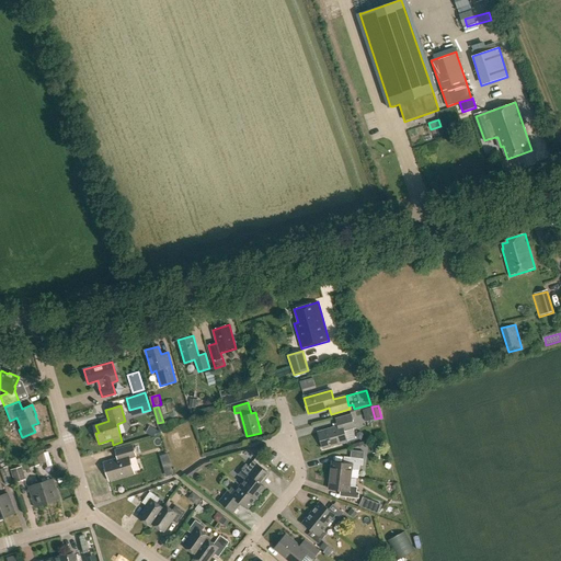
[(354,427),(351,414),(336,419),(339,426),(318,432),(323,449),(347,442),(344,431),(354,427)]
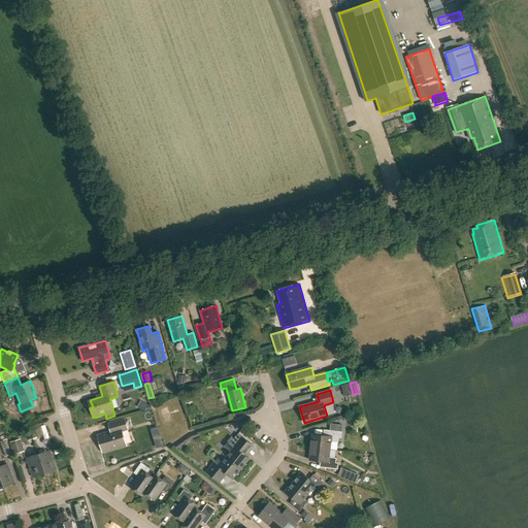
[(186,403),(192,402),(190,395),(184,397),(186,403)]
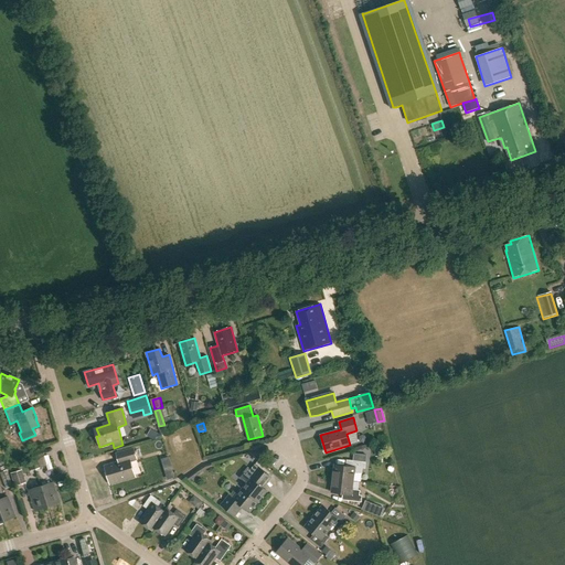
[(150,429),(147,436),(156,440),(159,434),(150,429)]
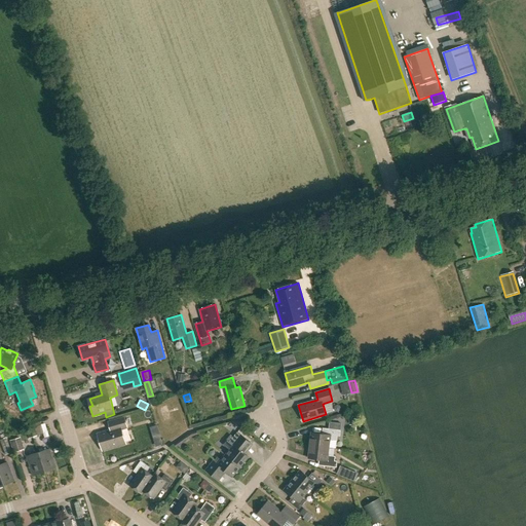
[(120,428),(126,426),(124,418),(109,423),(111,430),(98,435),(103,450),(125,443),(120,428)]
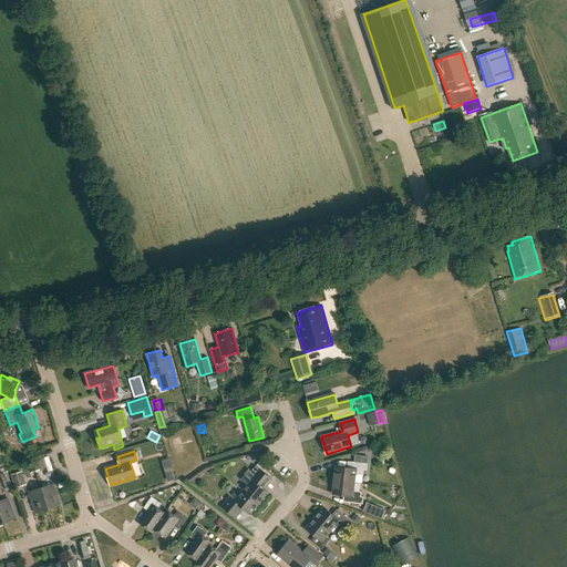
[(47,466),(44,457),(42,452),(31,455),(33,462),(27,464),(30,472),(47,466)]
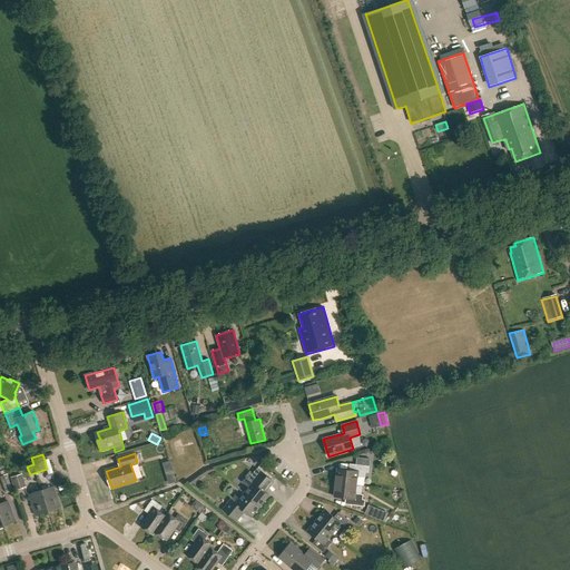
[(172,460),(164,462),(170,483),(177,481),(178,481),(172,460)]
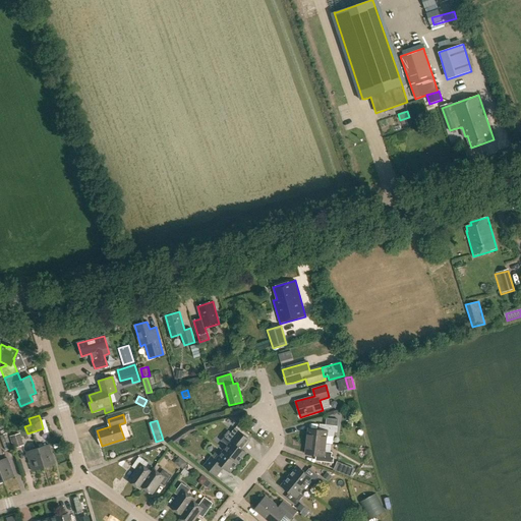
[(307,442),(326,444),(327,436),(334,437),(334,431),(337,432),(337,426),(323,424),(322,430),(308,428),(307,442)]
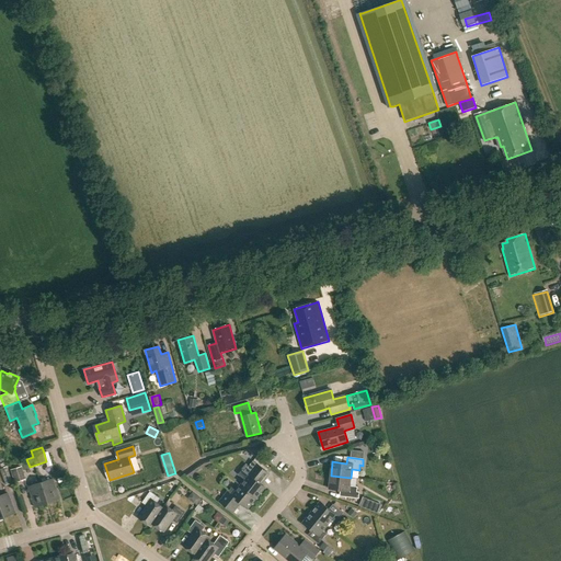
[(185,474),(189,478),(205,466),(210,464),(209,460),(203,462),(185,474)]
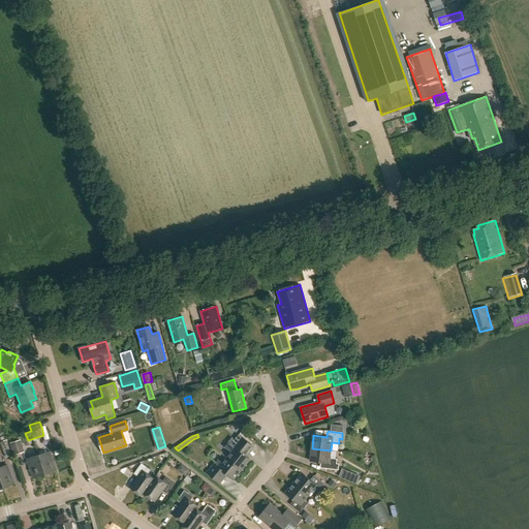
[(268,445),(273,438),(267,434),(261,441),(268,445)]
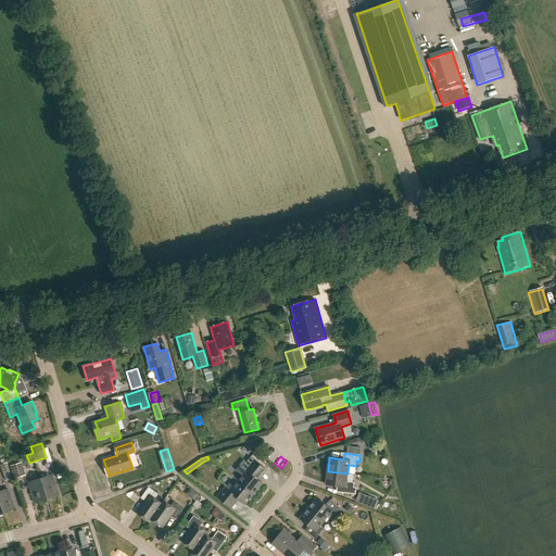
[(242,476),(238,481),(253,493),(262,483),(253,476),(257,471),(243,459),(236,470),(242,476)]
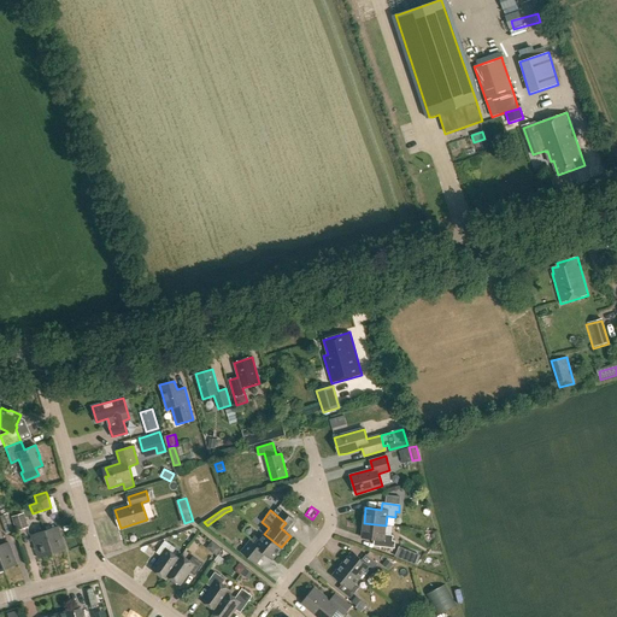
[(28,527),(23,512),(11,517),(15,530),(28,527)]
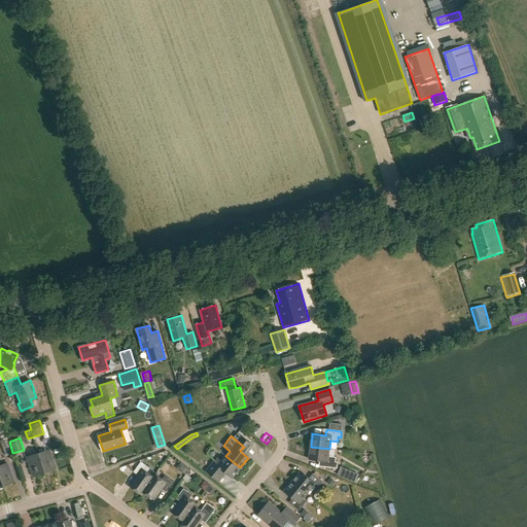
[(0,441),(0,443),(5,456),(11,454),(5,438),(0,441)]
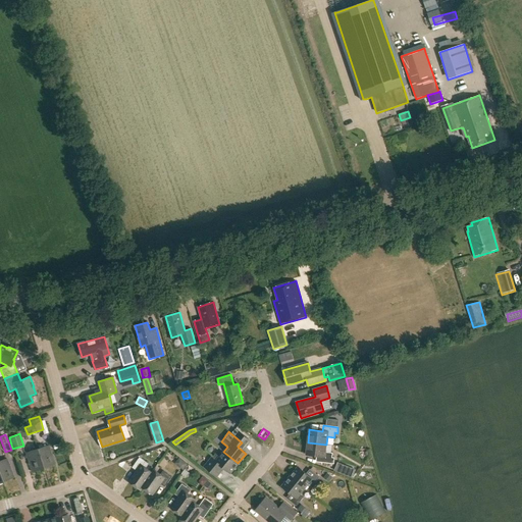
[(326,445),(308,442),(306,455),(319,457),(318,462),(333,464),(334,458),(331,458),(332,453),(325,453),(326,445)]
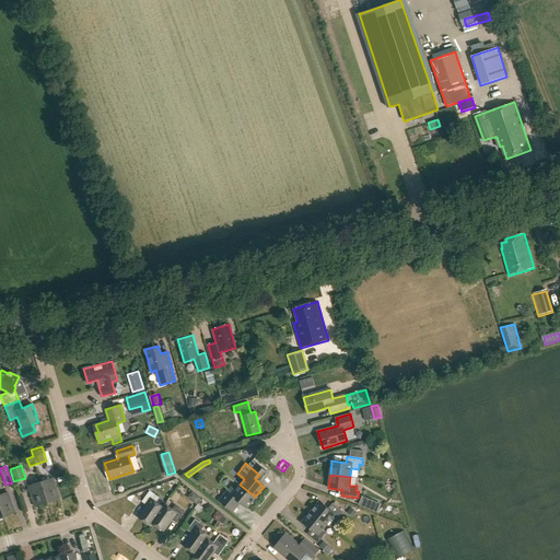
[(51,478),(39,481),(47,503),(59,500),(51,478)]
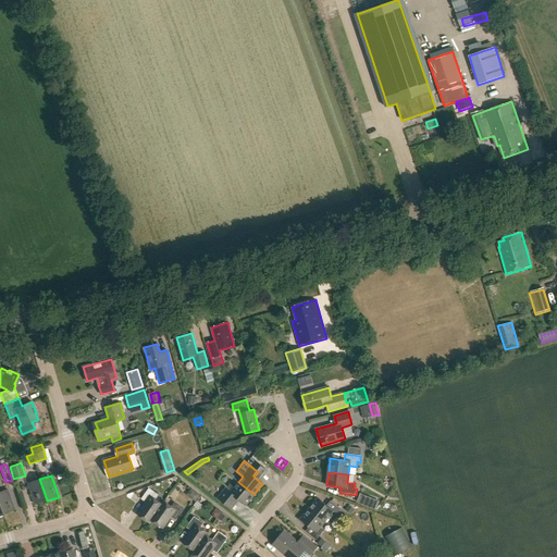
[(47,500),(39,479),(27,483),(35,505),(47,500)]
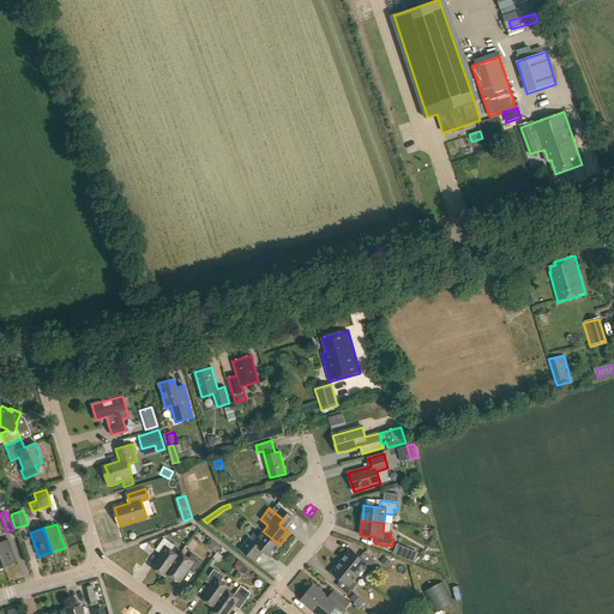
[(280,545),(263,531),(258,537),(253,534),(241,549),(254,560),(263,551),(270,557),(280,545)]
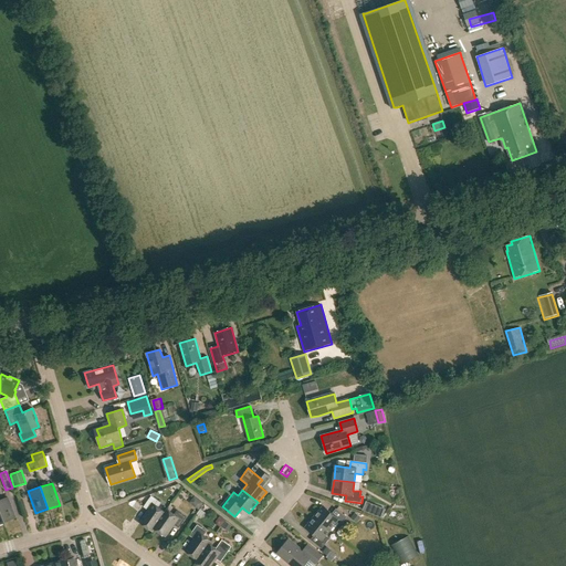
[(152,532),(154,528),(153,528),(165,512),(158,507),(160,503),(152,496),(143,507),(148,511),(140,523),(152,532)]
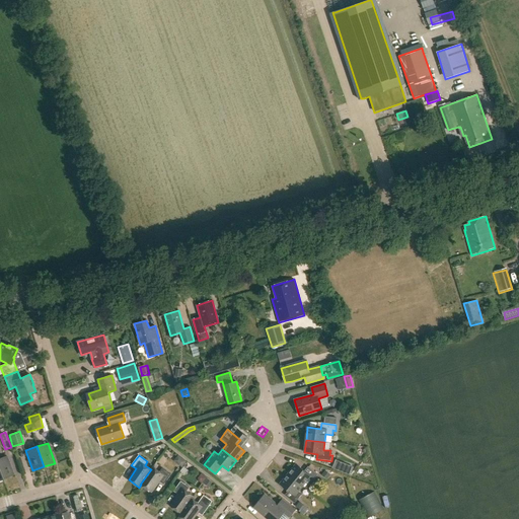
[(6,456),(0,458),(0,471),(3,479),(13,475),(6,456)]
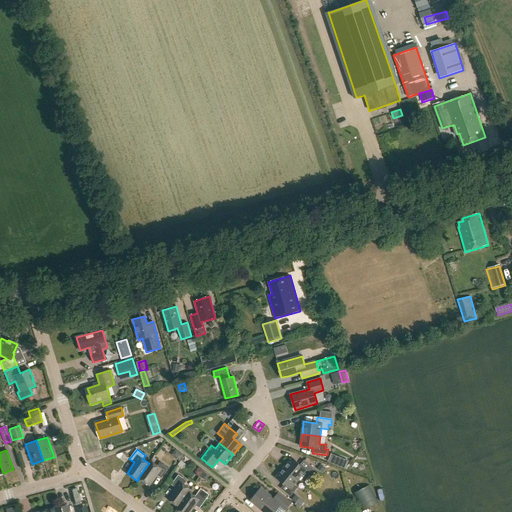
[(341,464),(342,462),(344,459),(331,454),(328,462),(340,467),(341,464)]
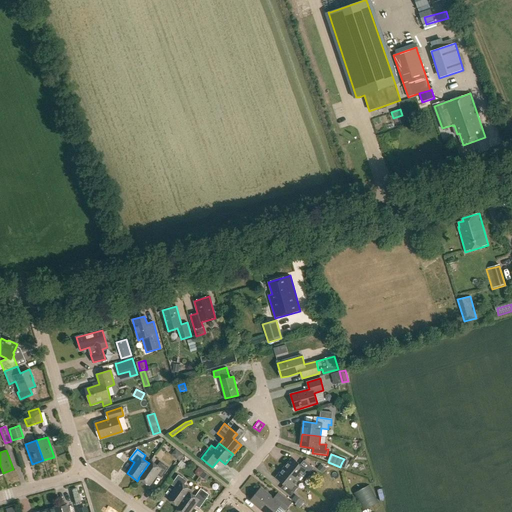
[(292,458),(284,468),(298,479),(306,470),(310,473),(313,468),(304,460),(300,465),(292,458)]
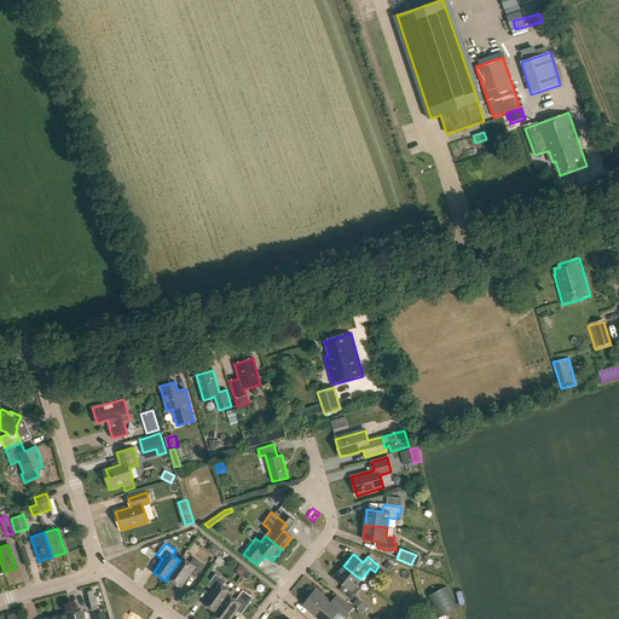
[(167,578),(168,578),(180,586),(189,573),(195,578),(204,566),(194,559),(190,562),(183,557),(180,560),(167,578)]
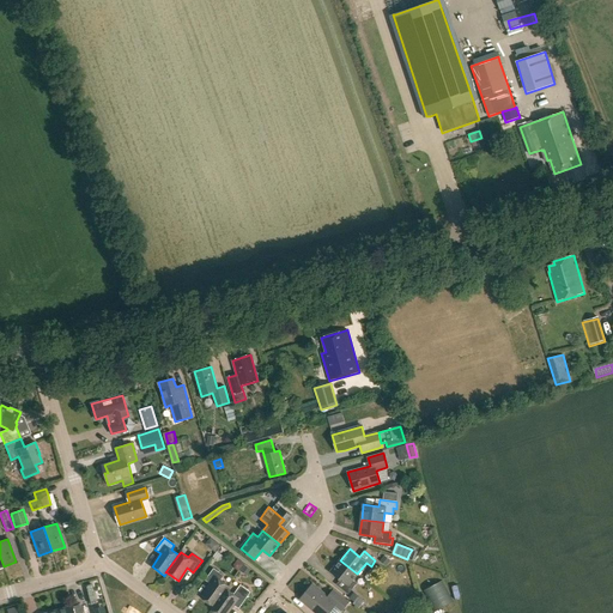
[(384,556),(380,562),(386,566),(390,560),(384,556)]
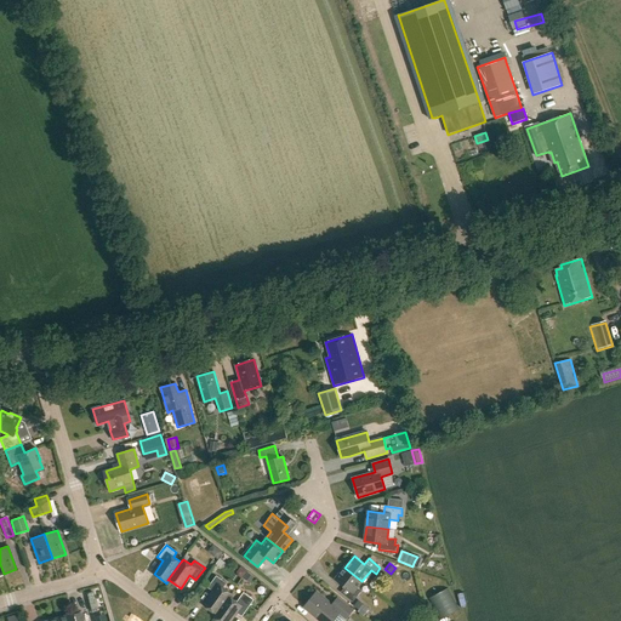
[(362,581),(345,568),(335,579),(345,587),(341,592),(352,602),(362,591),(357,587),(362,581)]
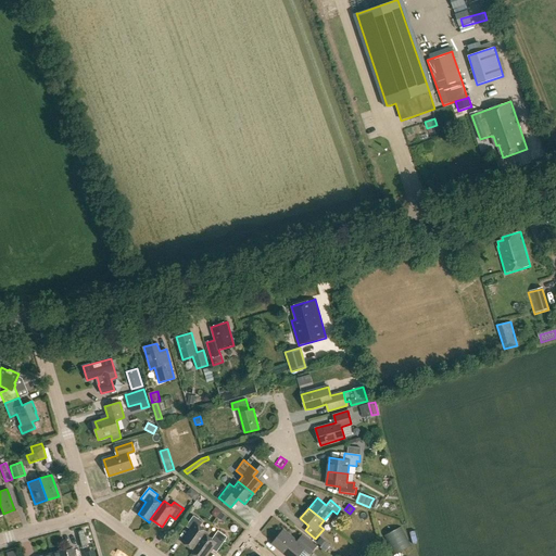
[(222,513),(218,518),(224,522),(227,517),(222,513)]
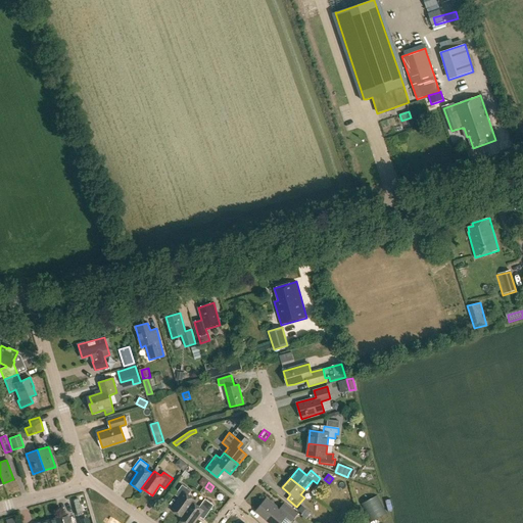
[(193,503),(195,500),(188,495),(191,491),(182,485),(175,495),(180,498),(172,510),(182,517),(193,503)]
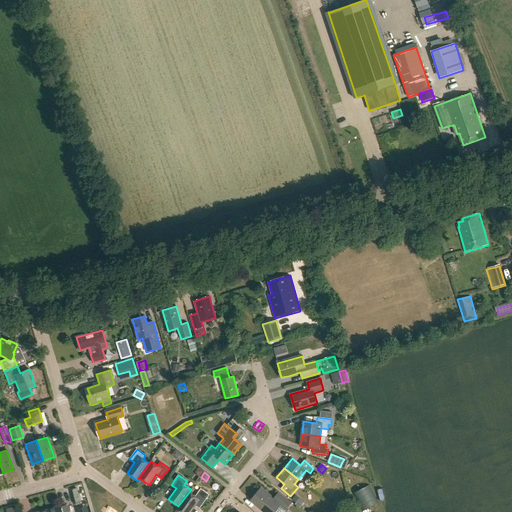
[(199,509),(206,499),(209,494),(201,488),(198,492),(195,496),(189,492),(178,506),(176,509),(180,511),(189,511),(194,505),(199,509)]
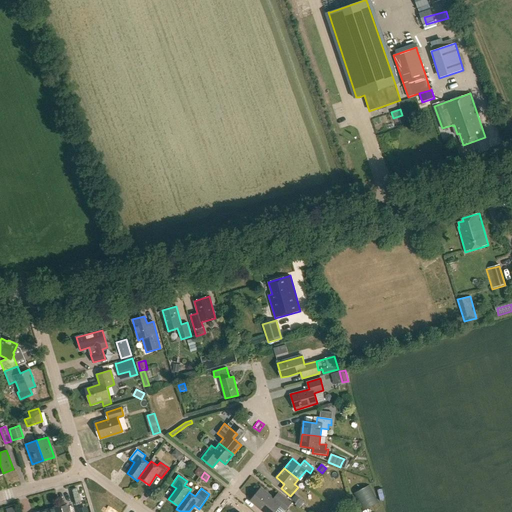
[(264,511),(275,511),(281,506),(285,510),(290,504),(278,494),(273,499),(261,488),(251,500),(264,511)]
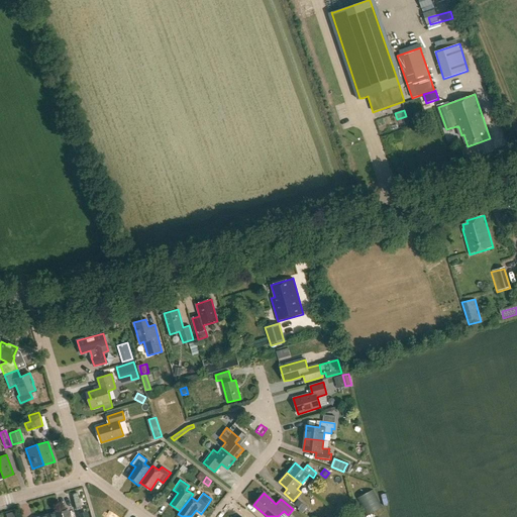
[(298,499),(294,504),(299,508),(298,509),(303,513),(305,511),(304,510),(307,507),(298,499)]
